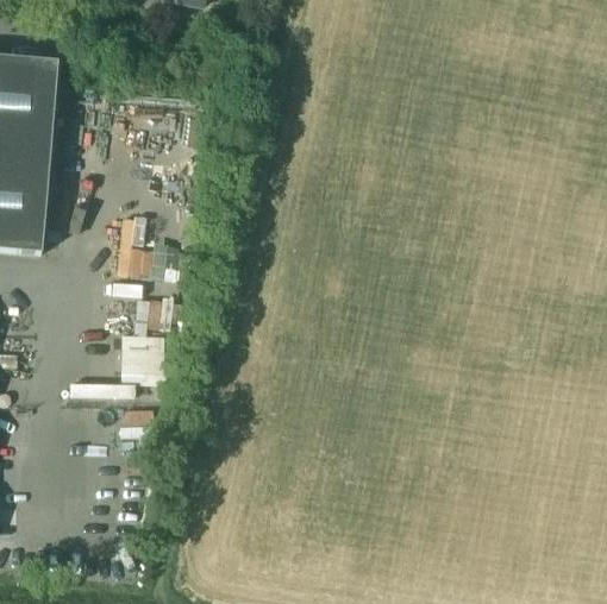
[(0,246),(43,251),(60,61),(0,55),(0,246)]
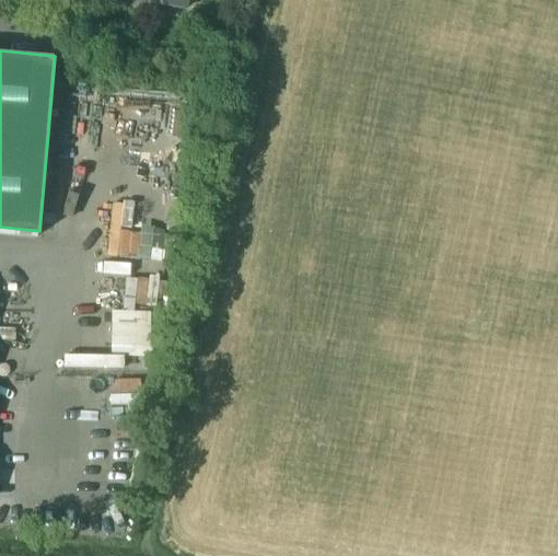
[(128,238),(157,240),(158,228),(128,227),(128,238)]
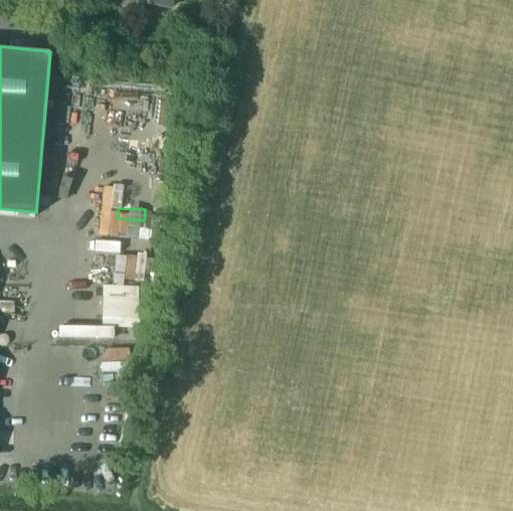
[(112,262),(110,321),(142,322),(143,246),(133,245),(132,263),(112,262)]
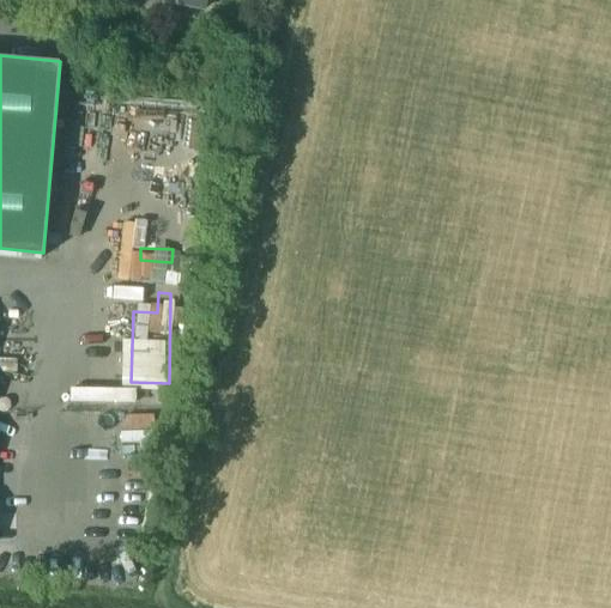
[(106,451),(157,453),(157,430),(106,429),(106,451)]
